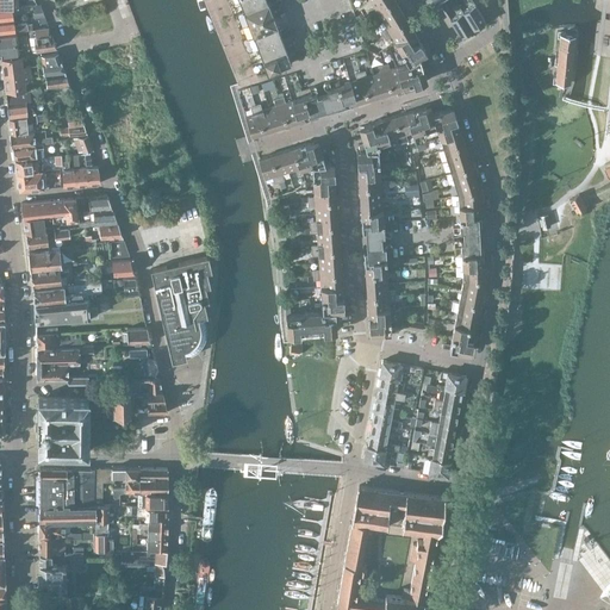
[(138,0),(126,0),(150,62),(160,58),(138,0)]
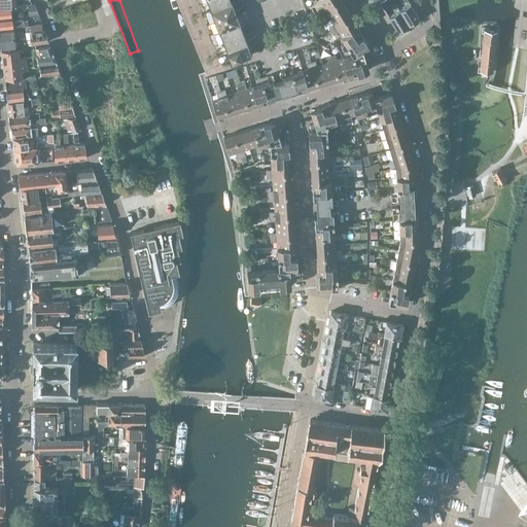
[(230,0),(206,0),(198,4),(202,13),(232,1),(231,1),(230,0)]
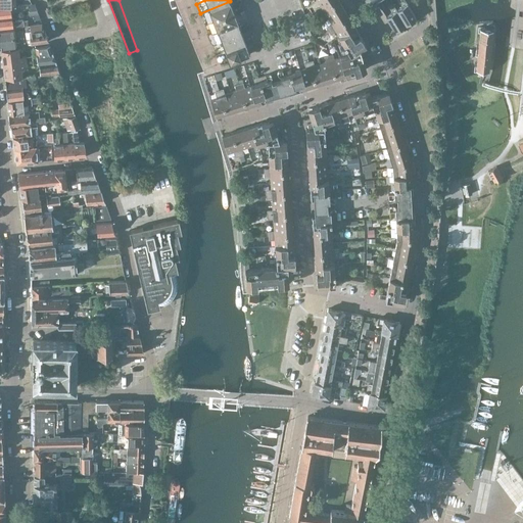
[(318,12),(337,0),(317,0),(320,6),(316,9),(318,12)]
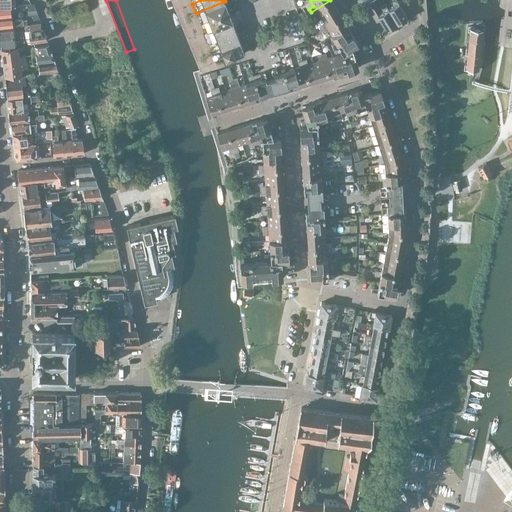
[(336,8),(331,0),(330,0),(311,12),(313,16),(318,13),(321,18),(336,8)]
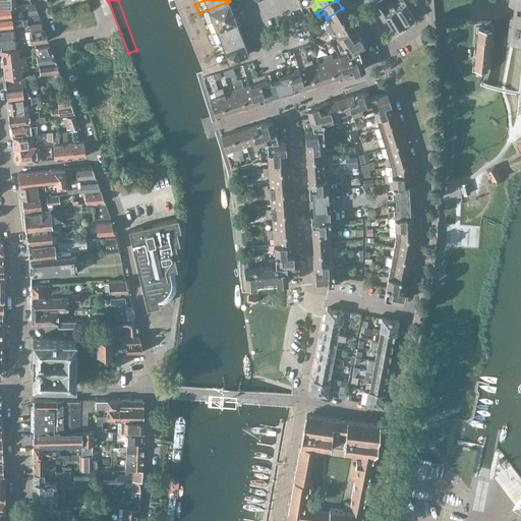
[(229,1),(199,13),(204,23),(233,12),(229,1)]
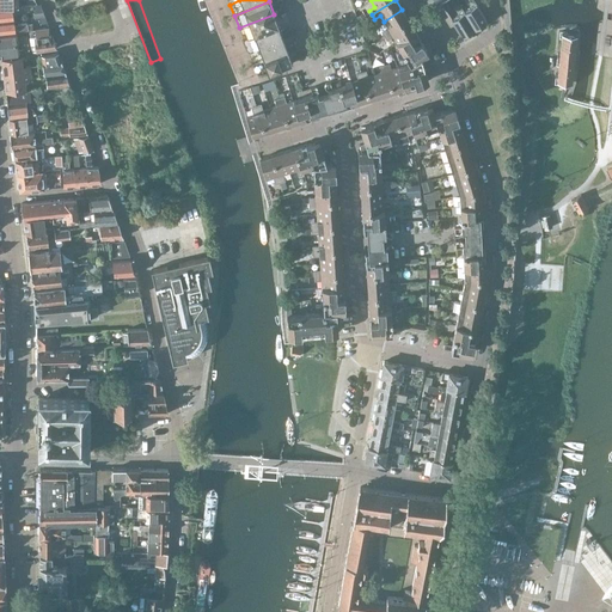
[(476,4),(464,12),(473,28),(487,20),(476,4)]
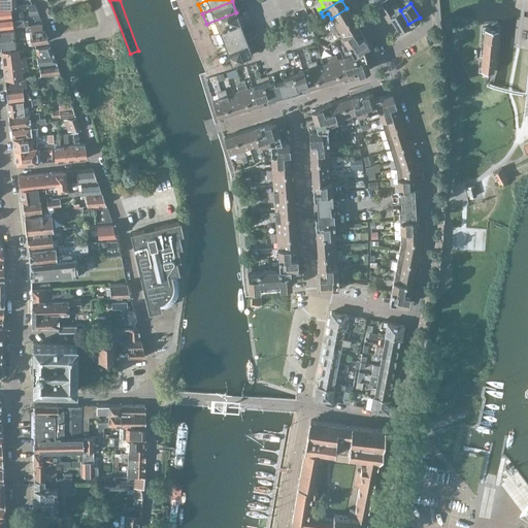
[(20,4),(0,7),(0,18),(11,17),(11,11),(21,11),(20,4)]
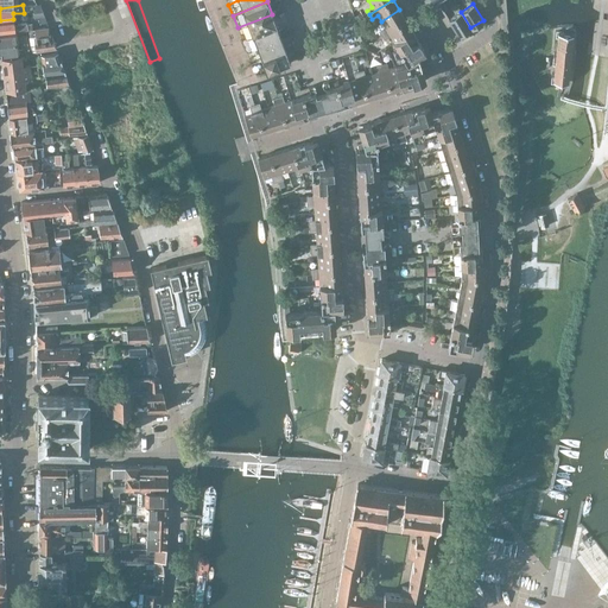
[(45,17),(40,5),(32,5),(33,18),(39,17),(45,17)]
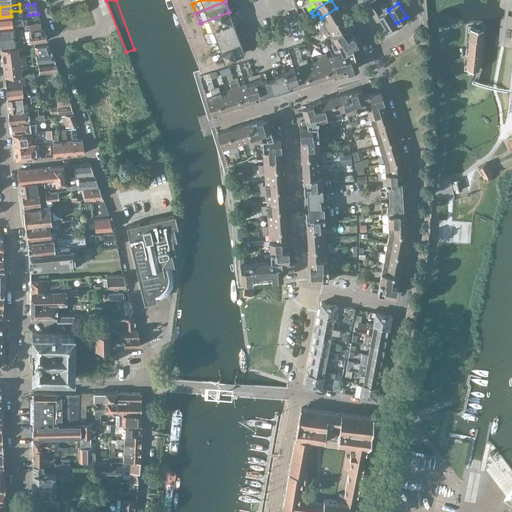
[(321,18),(324,23),(319,26),(322,30),(342,17),(336,8),(321,18)]
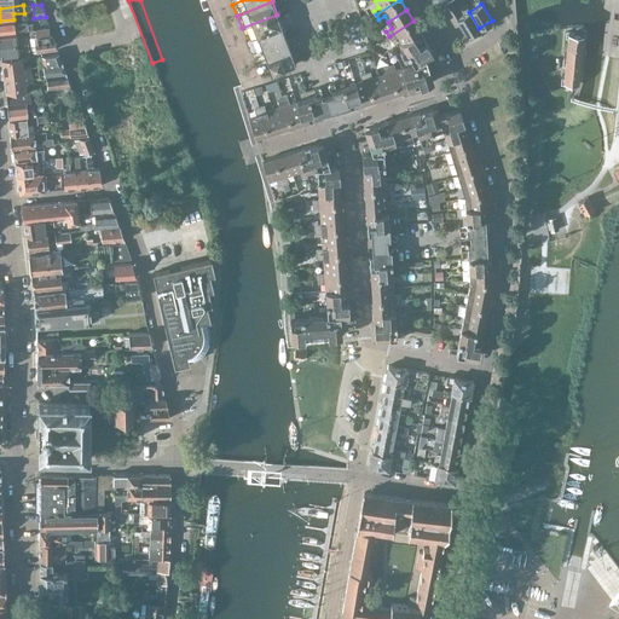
[(467,36),(479,28),(469,12),(456,19),(467,36)]
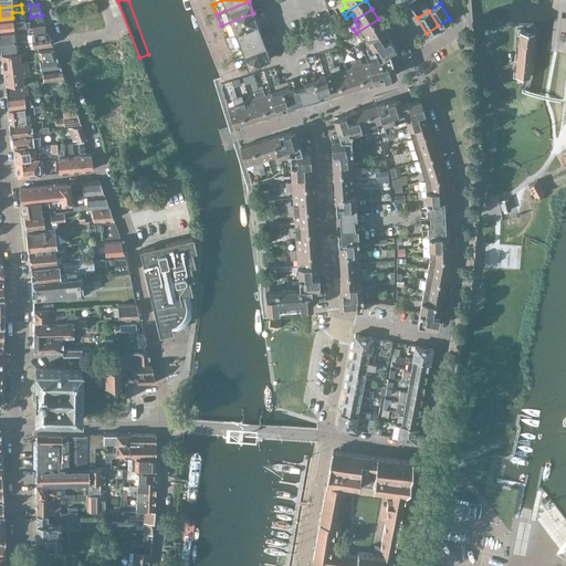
[(253,13),(221,25),(226,37),(258,24),(253,13)]
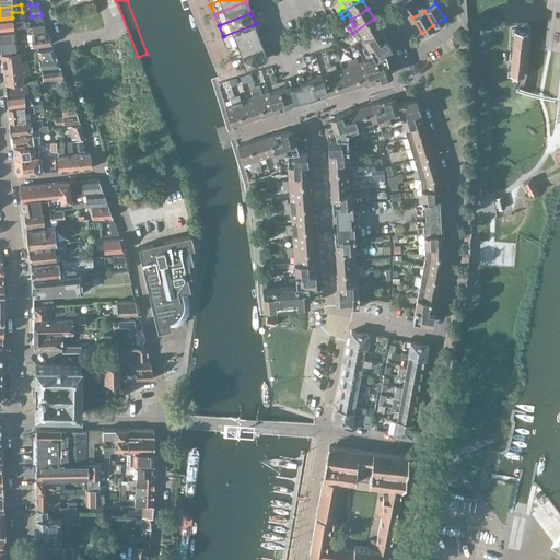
[(13,23),(12,18),(0,19),(0,31),(14,28),(25,27),(24,21),(13,23)]
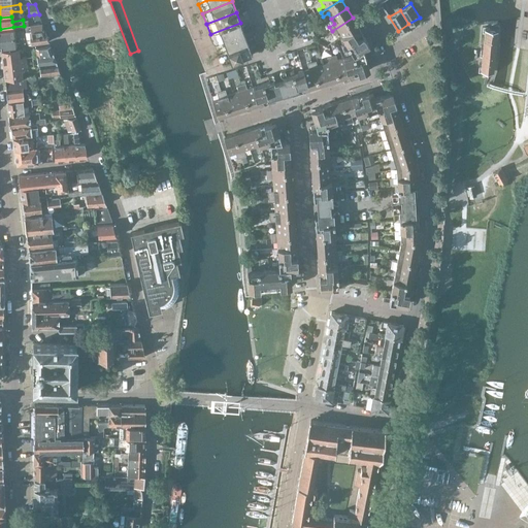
[(339,31),(342,36),(358,27),(353,18),(332,31),(334,34),(339,31)]
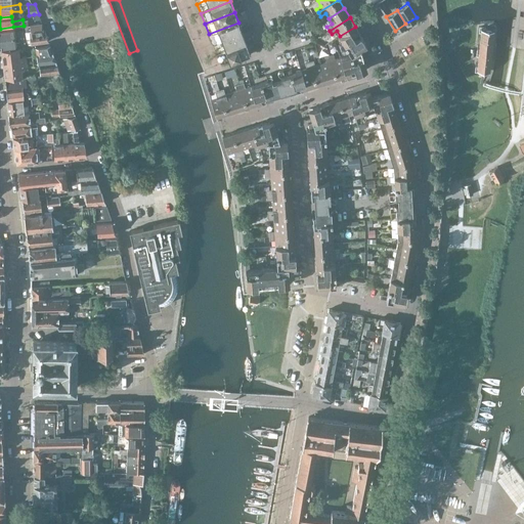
[(238,23),(209,34),(213,44),(242,33),(238,23)]
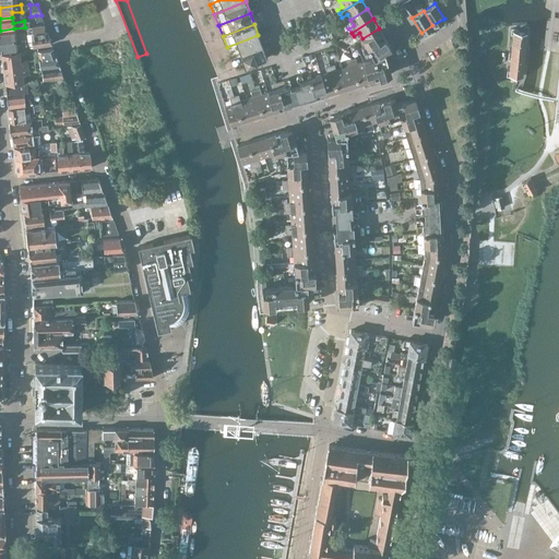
[(33,34),(31,34),(32,40),(27,40),(28,48),(33,47),(51,44),(45,25),(32,27),(33,34)]
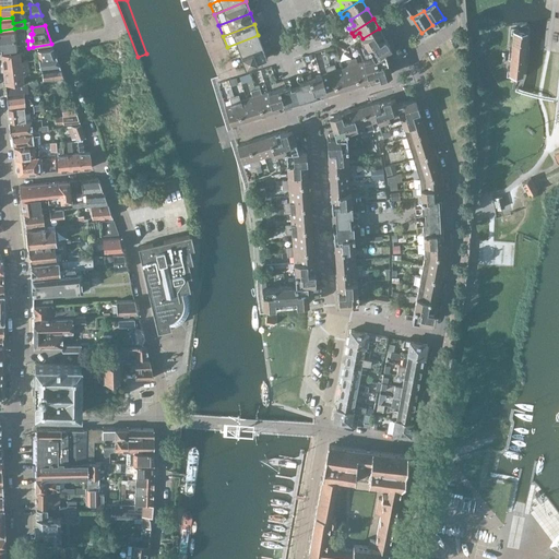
[(0,42),(19,39),(25,38),(24,33),(15,34),(14,28),(0,31),(0,42)]
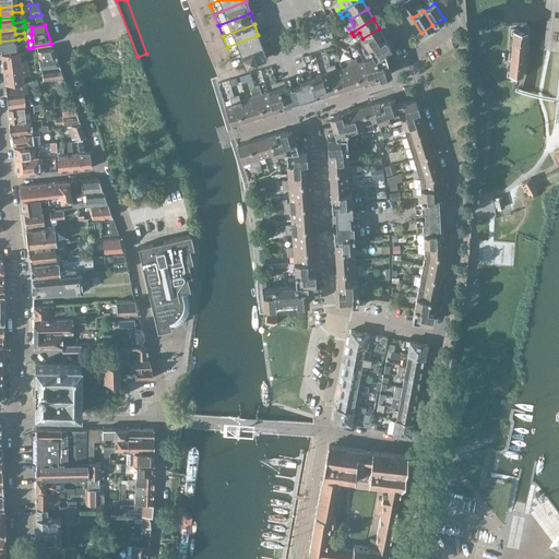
[(363,38),(375,58),(384,52),(391,48),(382,34),(379,28),(363,38)]
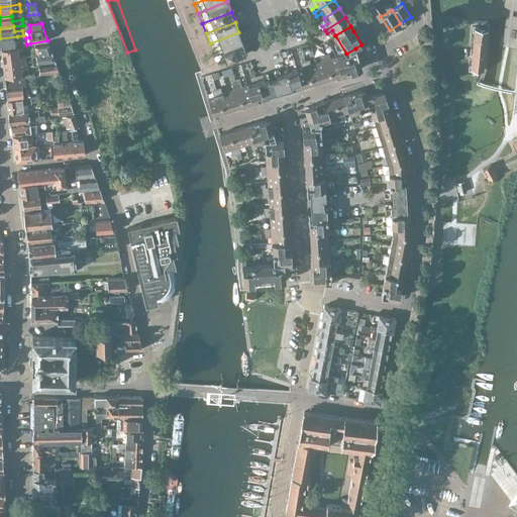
[(488,29),(475,28),(470,69),(483,71),(488,29)]
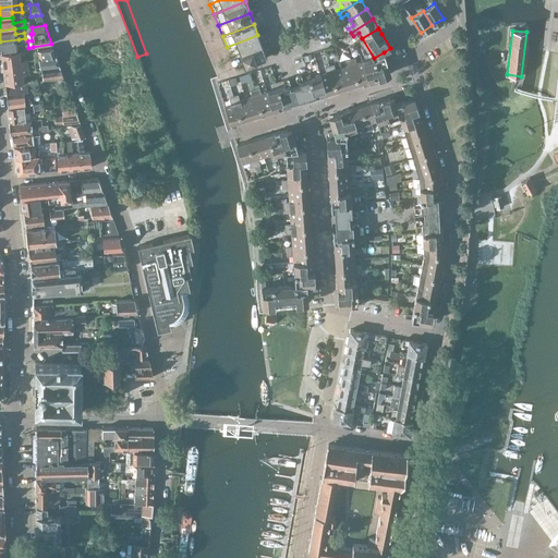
[(257,35),(227,47),(231,58),(262,46),(257,35)]
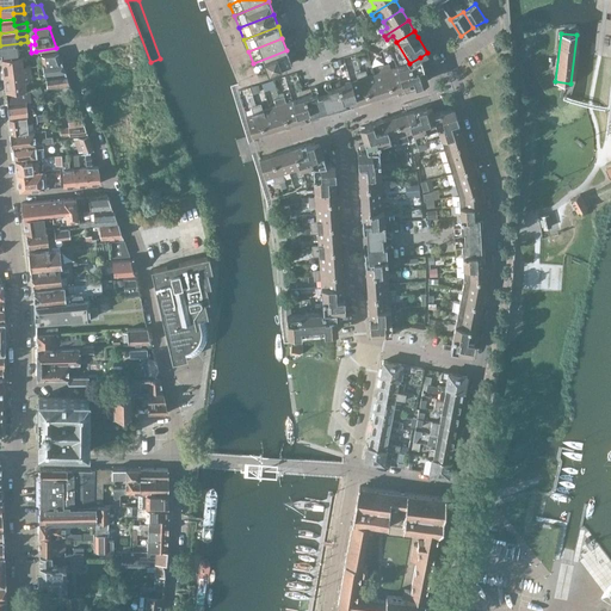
[(19,53),(22,51),(29,51),(28,42),(20,43),(0,45),(0,50),(1,59),(20,56),(19,53)]
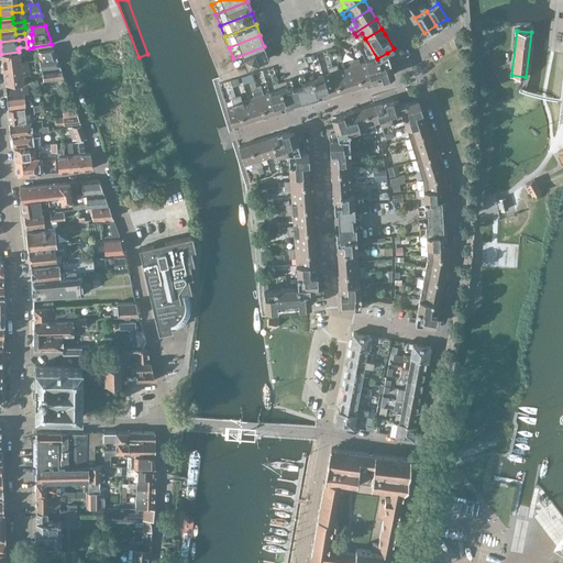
[(264,46),(233,58),(236,69),(246,66),(268,57),(264,46)]
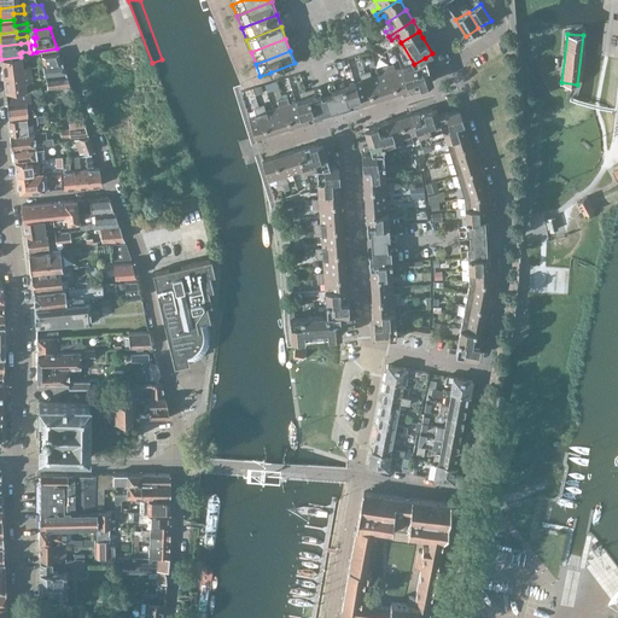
[(41,57),(42,66),(38,68),(39,76),(47,75),(65,73),(63,64),(59,53),(41,57)]
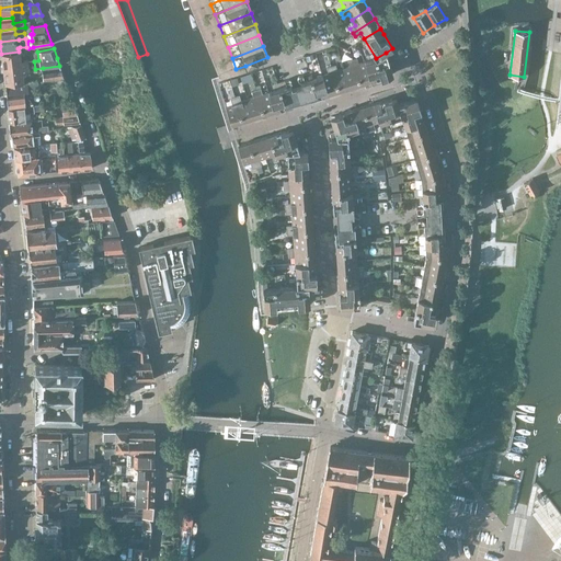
[(1,54),(3,69),(29,66),(27,60),(23,60),(22,53),(23,52),(22,52),(19,52),(1,54)]
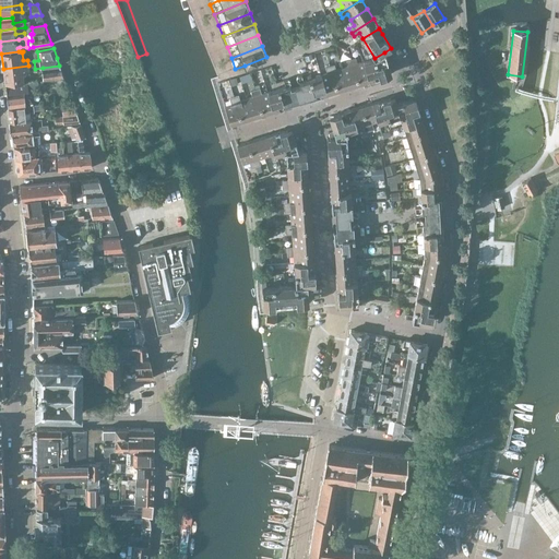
[(375,59),(363,62),(369,81),(392,74),(384,52),(375,58),(375,59)]
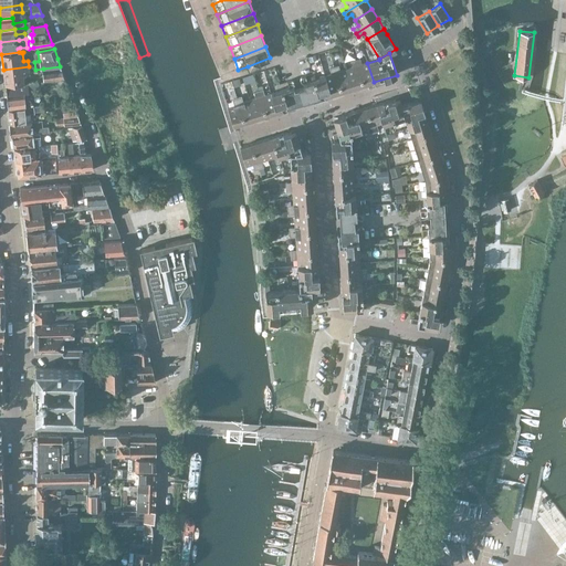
[(364,85),(374,82),(367,63),(362,64),(359,59),(355,60),(364,85)]
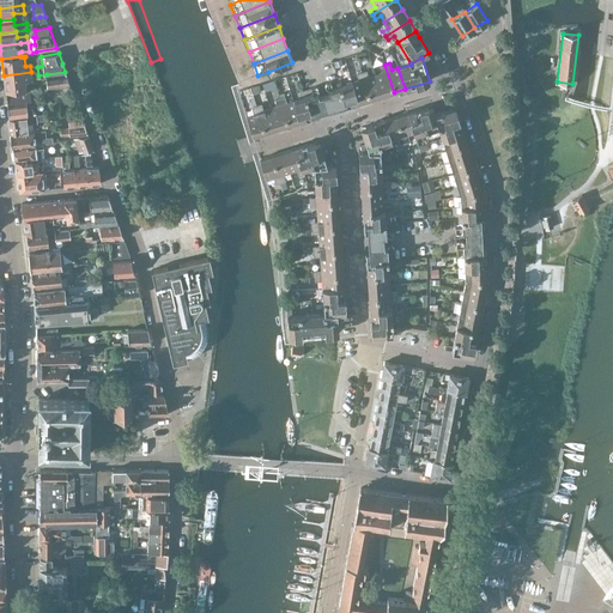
[(382,73),(377,74),(375,76),(382,96),(394,92),(384,65),(380,67),(382,73)]
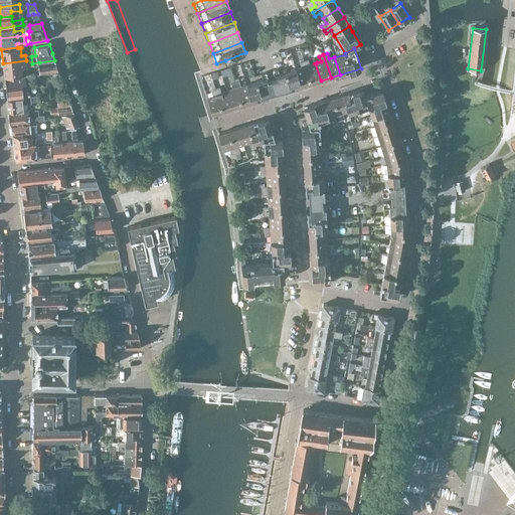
[(308,59),(304,61),(311,83),(321,80),(315,63),(310,65),(308,59)]
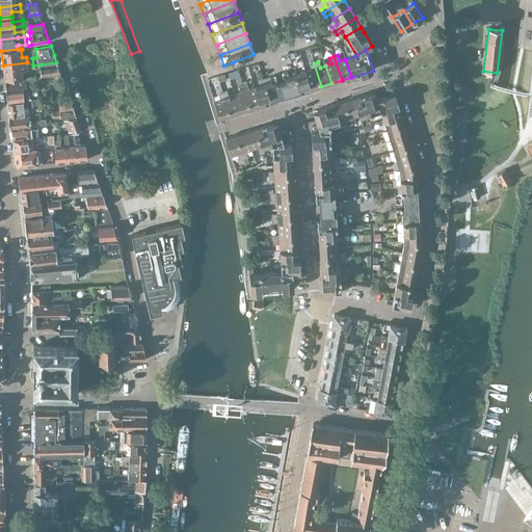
[(23,70),(28,69),(27,62),(3,65),(5,80),(25,78),(25,77),(24,77),(23,70)]
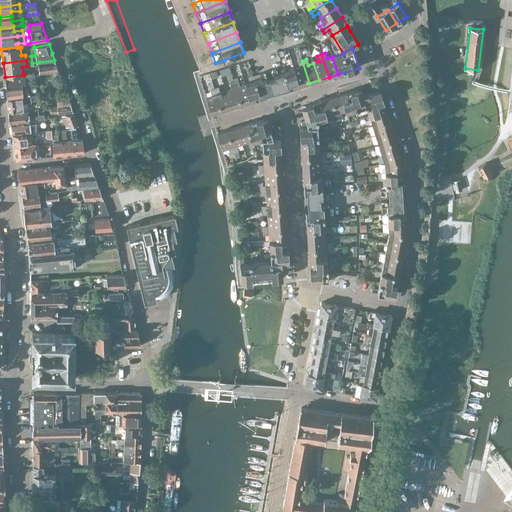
[(299,67),(294,69),(299,86),(309,83),(302,61),(298,62),(299,67)]
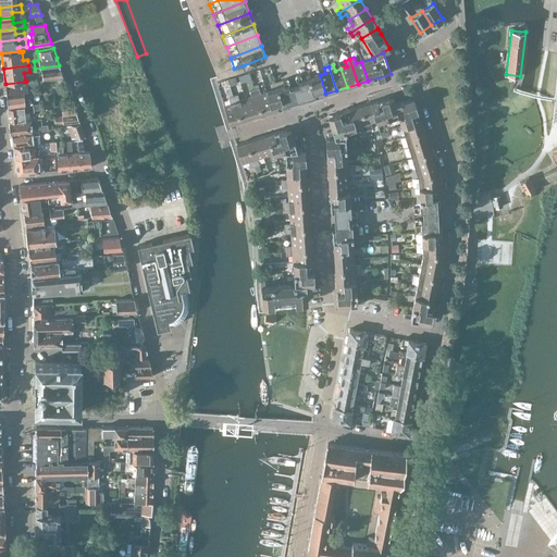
[(41,70),(42,79),(63,77),(60,67),(41,70)]
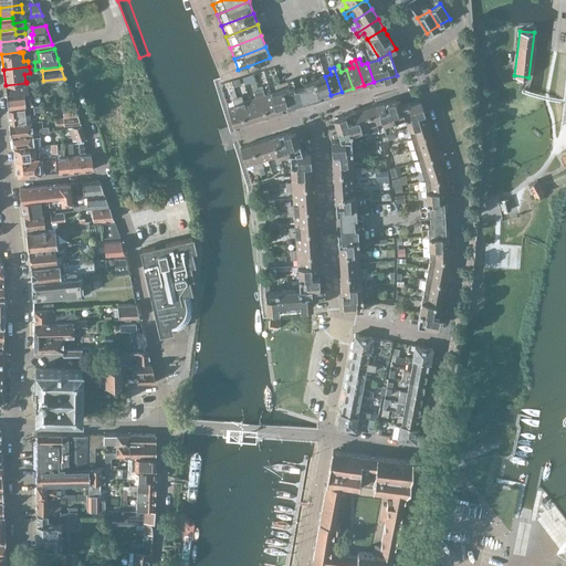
[(300,87),(299,87),(294,88),(296,96),(306,93),(307,100),(312,98),(313,101),(322,98),(325,97),(331,95),(325,76),(307,82),(305,75),(301,77),(300,80),(301,82),(303,83),(304,86),(300,87)]
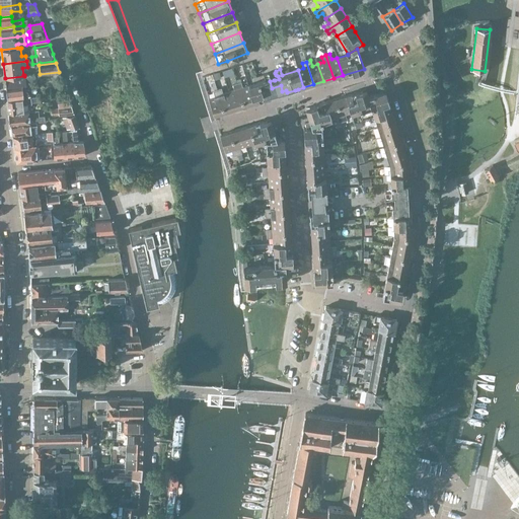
[(282,91),(281,85),(272,88),(270,81),(269,79),(270,77),(269,74),(267,73),(263,74),(265,80),(249,85),(255,102),(260,101),(271,97),(270,95),(279,92),(282,91)]
